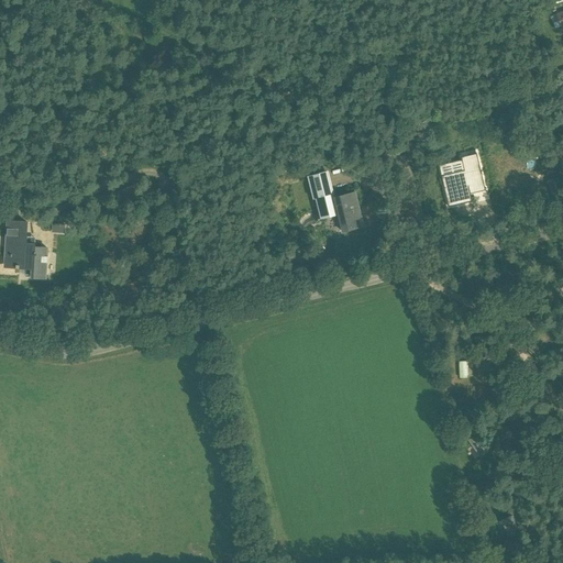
[(515,168),(528,167),(527,152),(514,154),(515,168)]
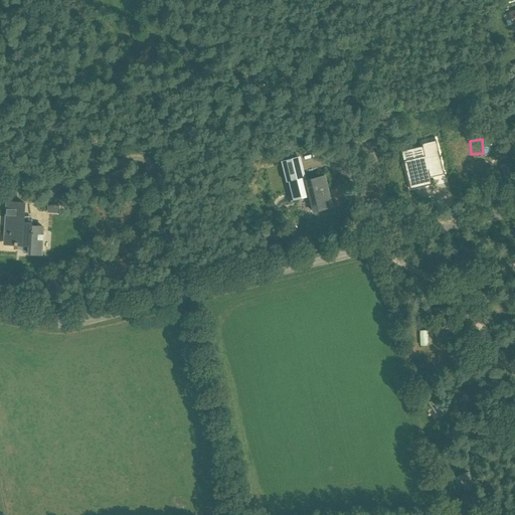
[(426,156),(404,162),(410,189),(432,184),(430,177),(444,174),(436,141),(423,144),(426,156)]
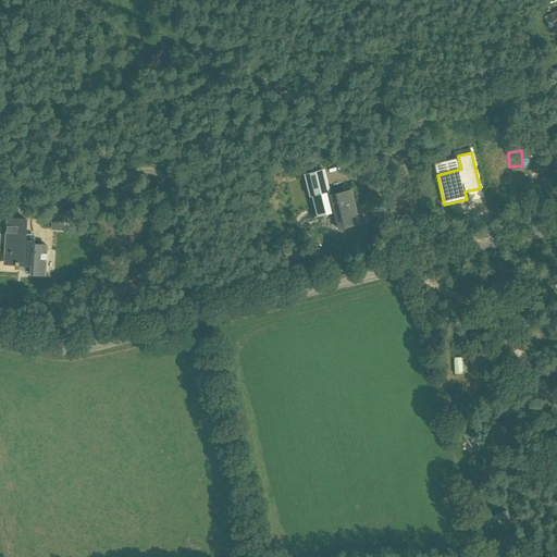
[(324,170),(305,175),(311,199),(312,199),(318,218),(335,213),(339,230),(360,224),(356,208),(354,208),(349,190),(331,196),(324,170)]
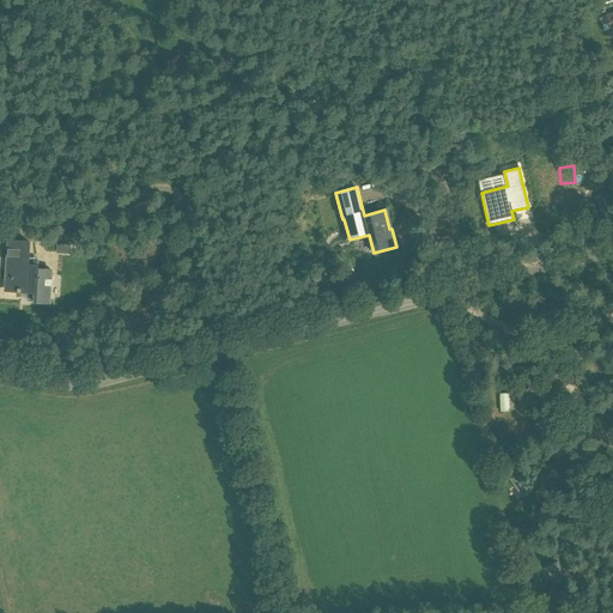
[(1,240),(0,259),(0,277),(2,278),(1,289),(28,290),(28,301),(43,301),(44,269),(30,268),(31,260),(22,260),(23,241),(1,240)]
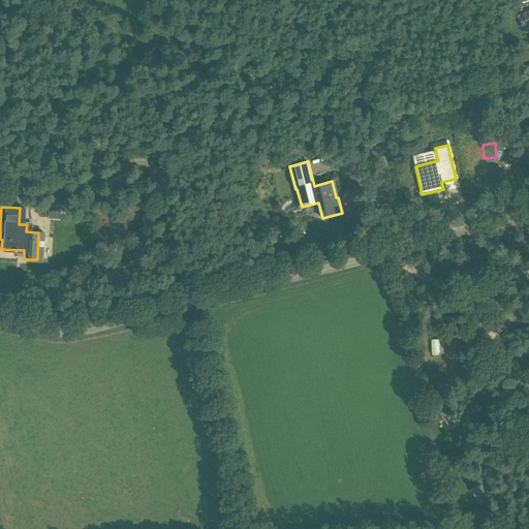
[(444,410),(440,413),(450,429),(456,425),(444,410)]
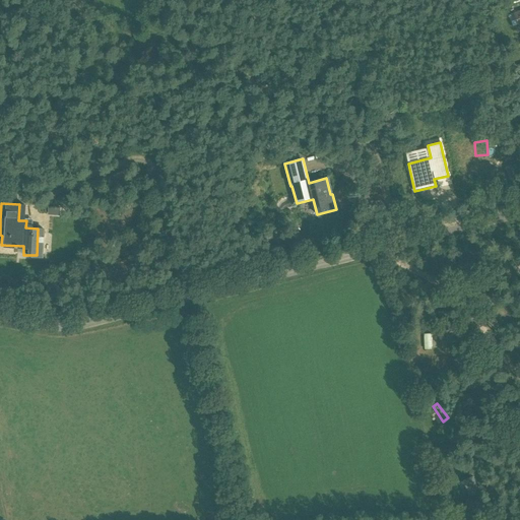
[(463,479),(469,496),(479,492),(473,476),(463,479)]
